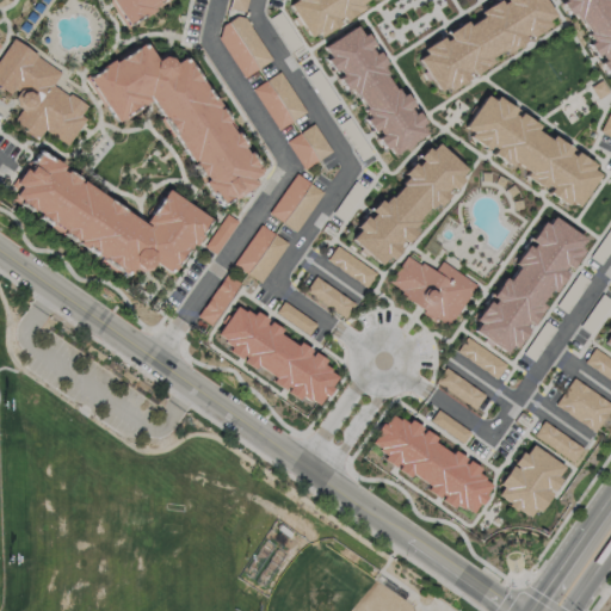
[(161,0),(127,25),(111,0),(161,0)]
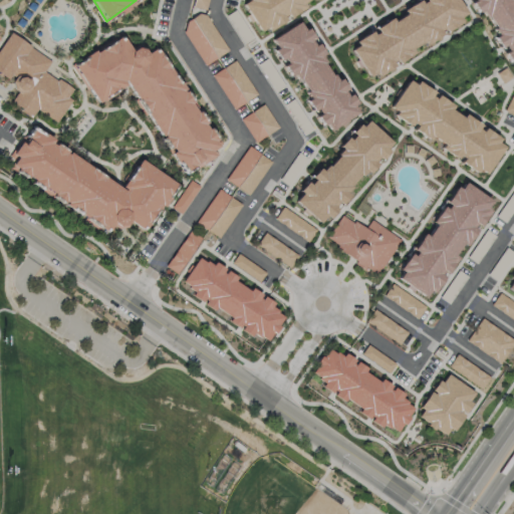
[(209,0),(207,11),(193,8),(195,0),(209,0)]
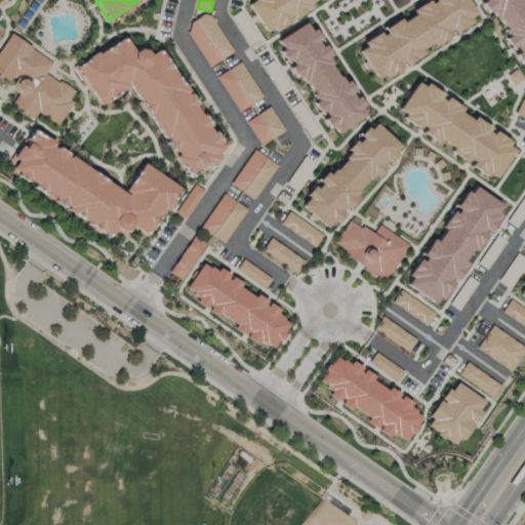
[(252,0),(246,4),(264,31),(311,0),(252,0)]
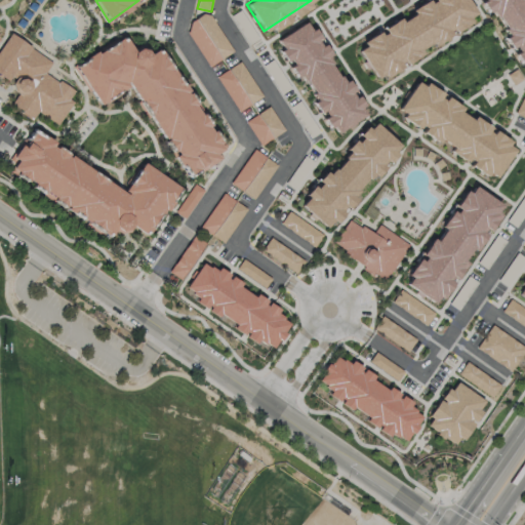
[(433,0),(355,44),(376,84),(481,26),(467,0),(433,0)]
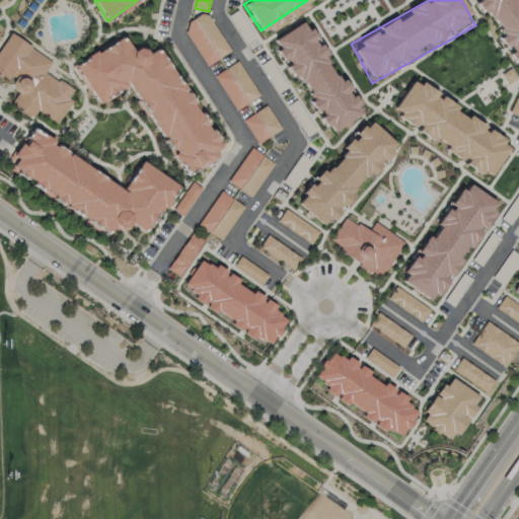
[(480,0),(518,60),(518,3),(517,0),(480,0)]
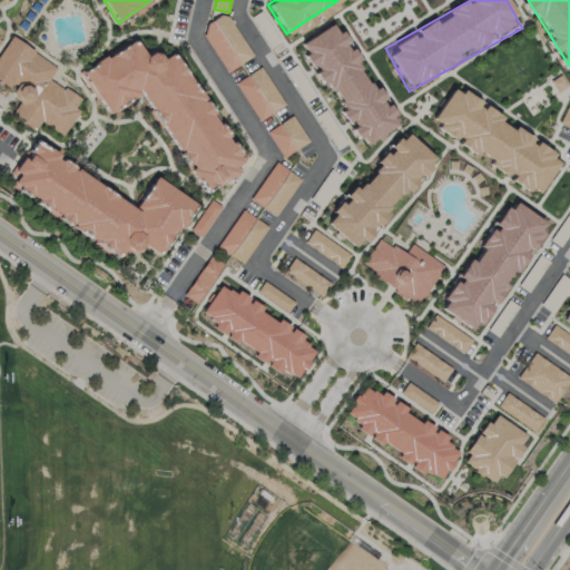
[(253,55),(228,74),(215,55),(204,36),(208,23),(227,12),(253,55)]
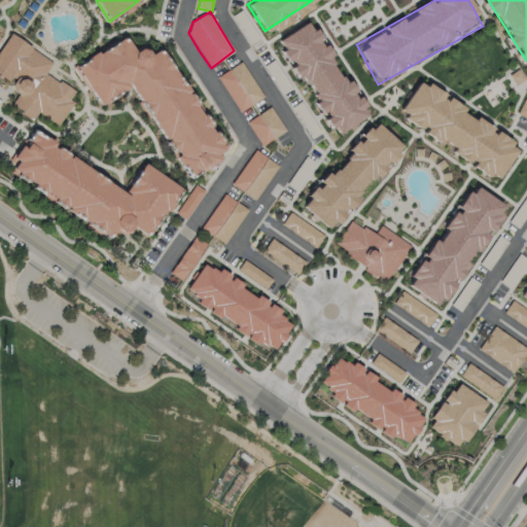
[(276,43),(332,130),(363,110),(307,24),(276,43)]
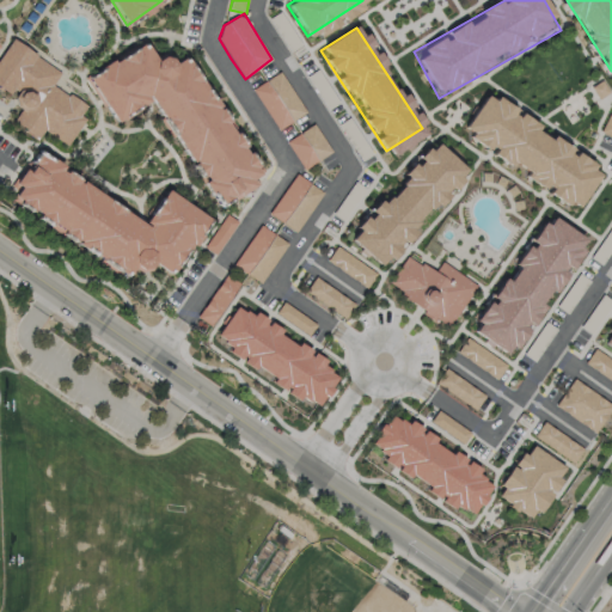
[(12,42),(0,57),(0,87),(14,98),(18,106),(22,112),(17,126),(38,141),(44,132),(67,146),(80,127),(85,120),(80,117),(86,106),(51,86),(60,75),(12,42)]
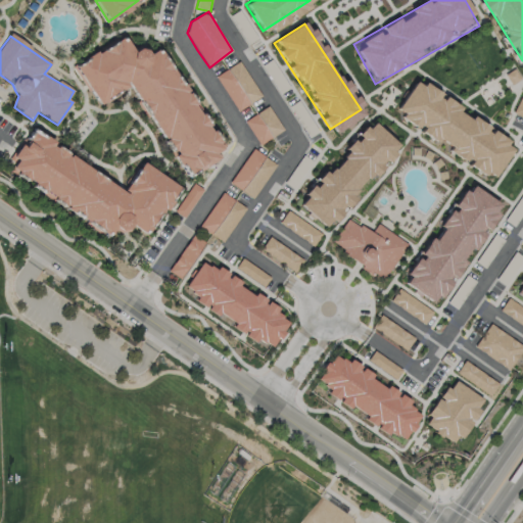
[(184,178),(221,157),(218,151),(225,146),(159,50),(152,53),(143,52),(140,51),(128,39),(76,67),(87,85),(102,106),(128,89),(129,87),(184,178)]
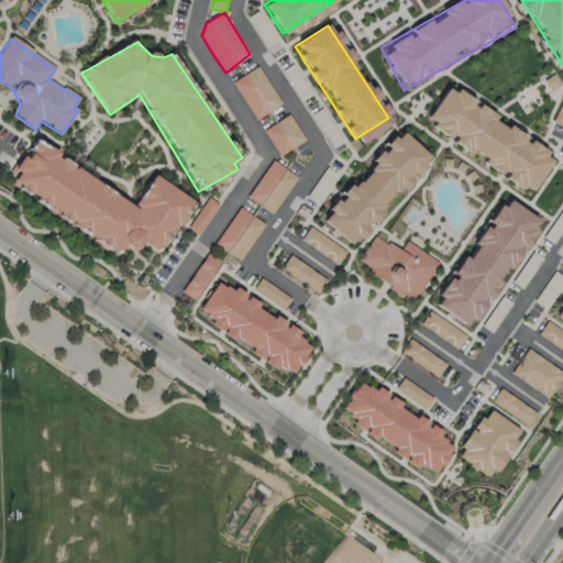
[(256,67),(280,102),(256,119),(232,83),(256,67)]
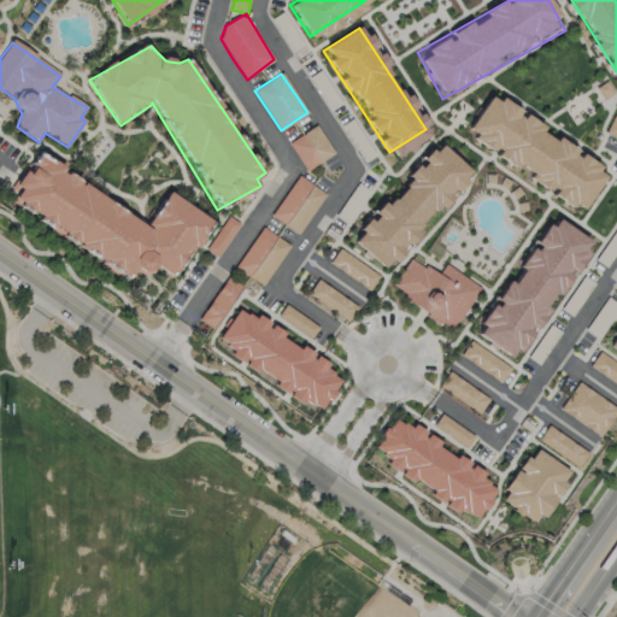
[(607,81),(597,88),(604,99),(615,93),(607,81)]
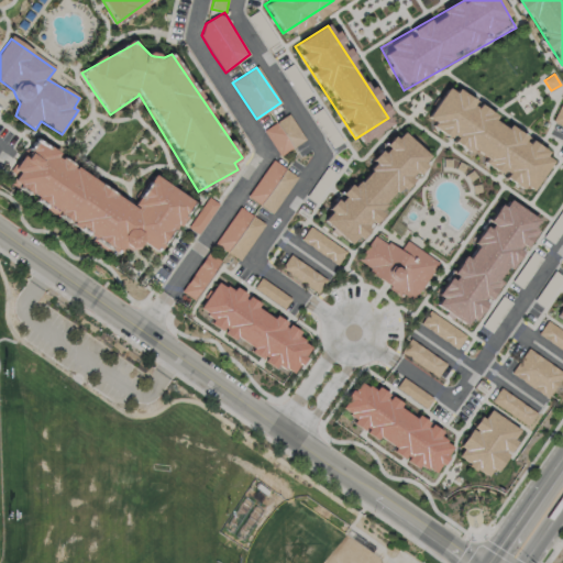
[(453,81),(428,118),(529,188),(554,153),(453,81)]
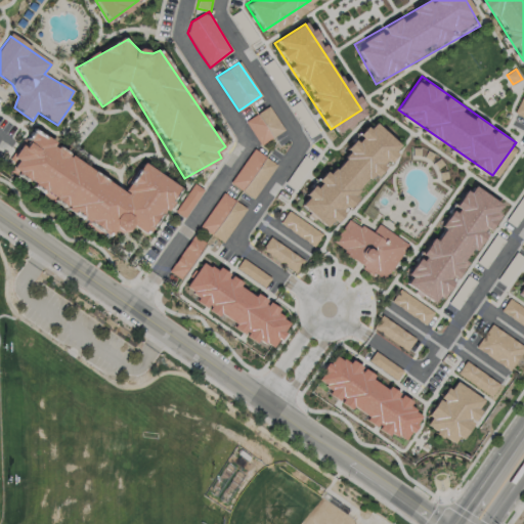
[(523,91),(514,112),(523,117),(523,91)]
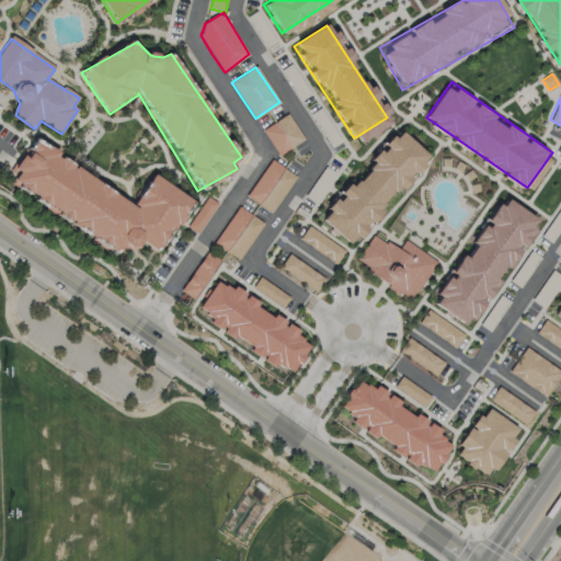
[(287,114),(304,138),(278,155),(263,129),(287,114)]
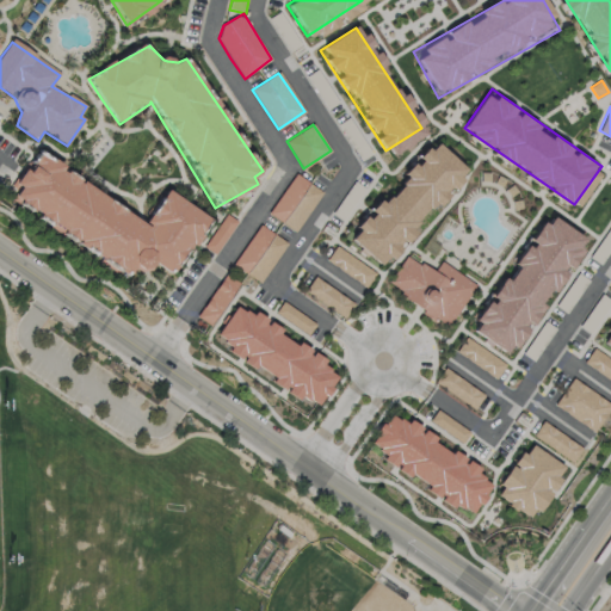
[(429,144),(350,227),(383,259),(462,176),(429,144)]
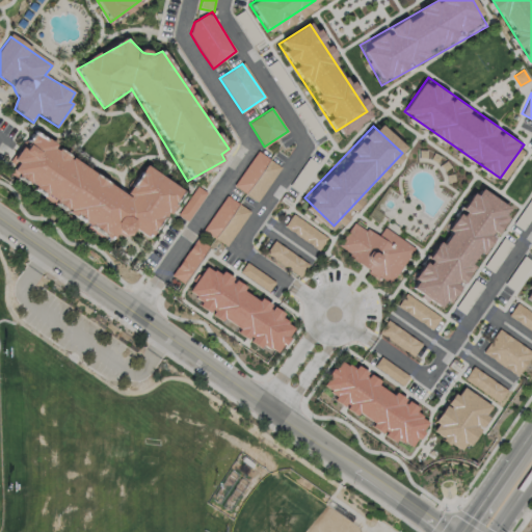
[(34,133),(11,166),(114,242),(116,237),(121,235),(125,234),(127,234),(130,234),(135,233),(142,236),(148,241),(187,193),(164,179),(144,166),(128,195),(123,192),(34,133)]
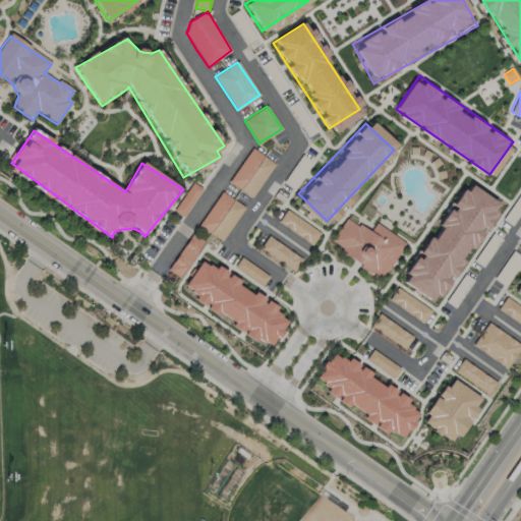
[(274,163),(250,198),(229,184),(252,150),(274,163)]
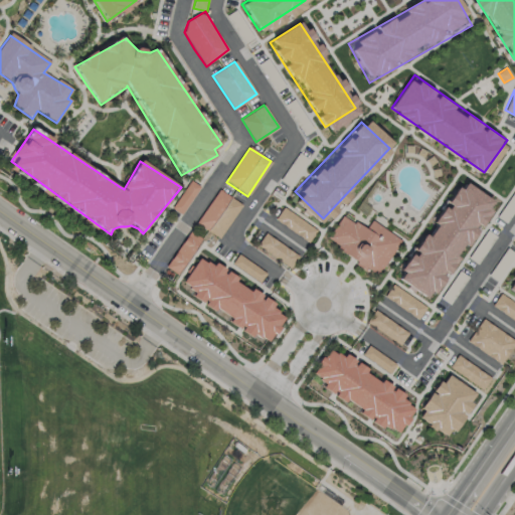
[(191,181),(172,207),(181,213),(200,187),(191,181)]
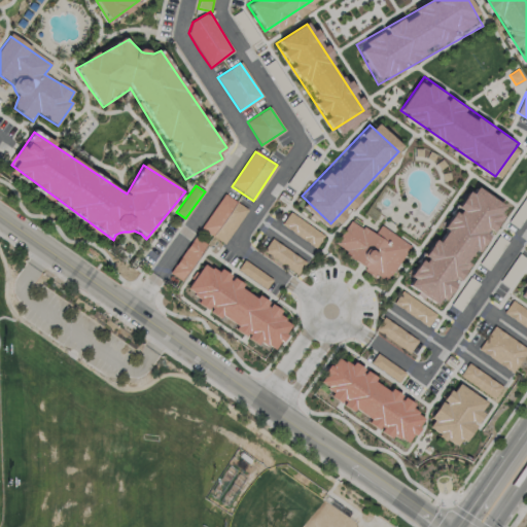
[(468,186),(407,276),(443,302),(504,211),(468,186)]
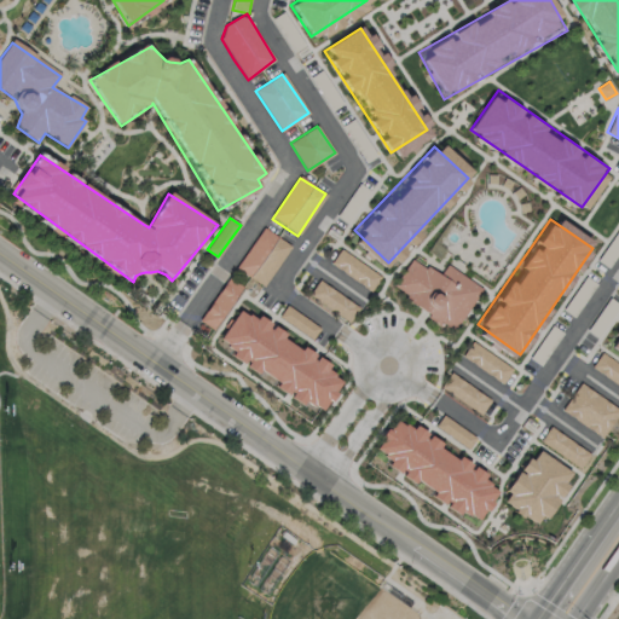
[(289,247),(264,287),(237,270),(262,230),(289,247)]
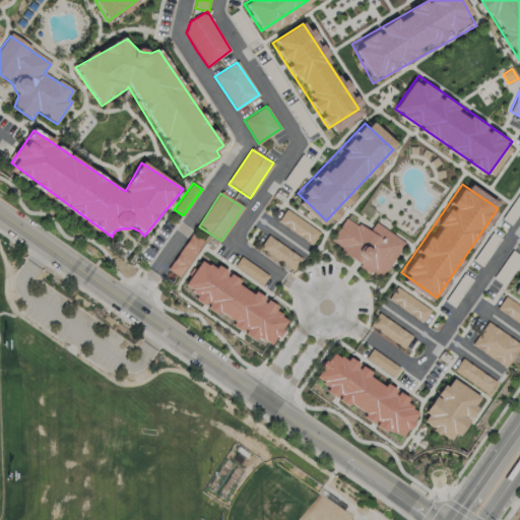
[(286,209),(278,221),(312,244),(320,232),(286,209)]
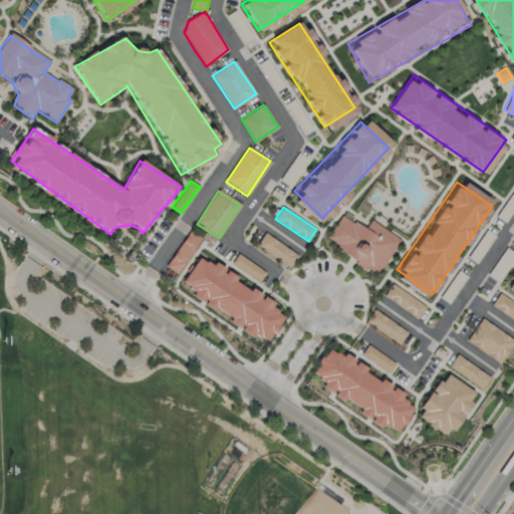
[(346,214),(326,248),(374,276),(395,242),(346,214)]
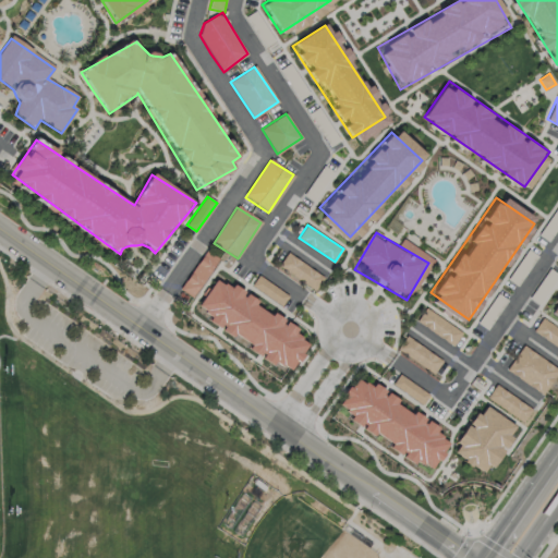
[(206,251),(180,288),(192,296),(218,258),(206,251)]
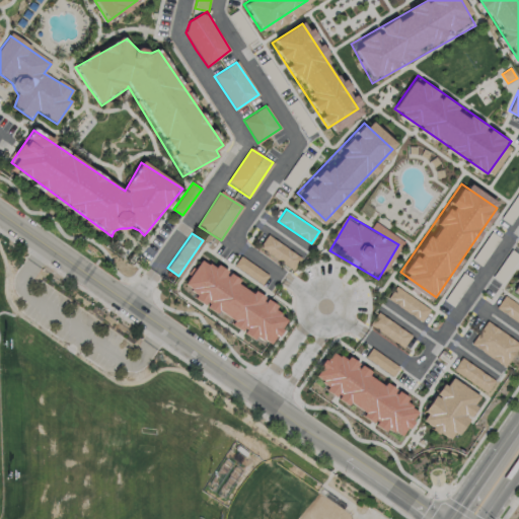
[(268,234),(260,245),(292,270),(301,258),(268,234)]
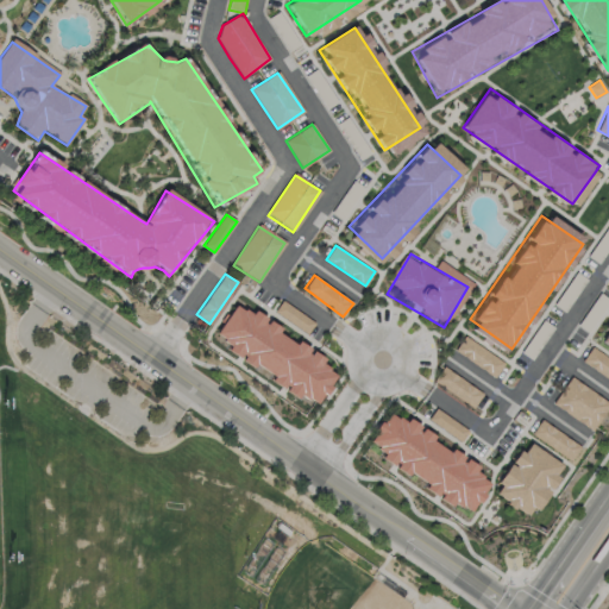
[(249,301),(223,339),(315,402),(340,364),(249,301)]
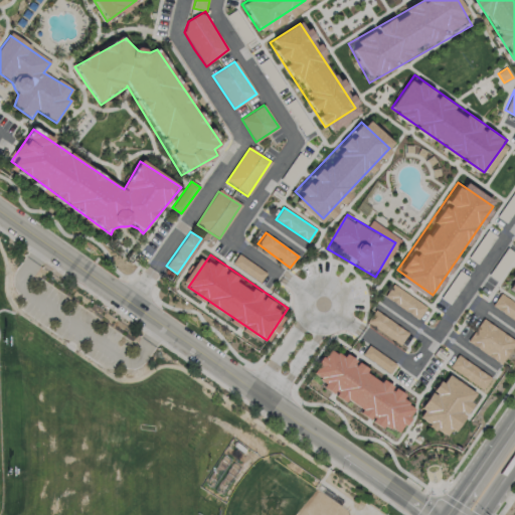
[(238,254),(232,264),(261,282),(267,273),(238,254)]
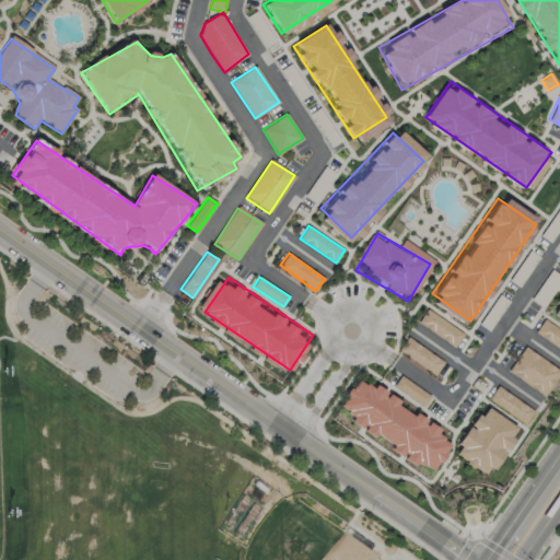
[(559,296),(550,313),(559,319),(559,296)]
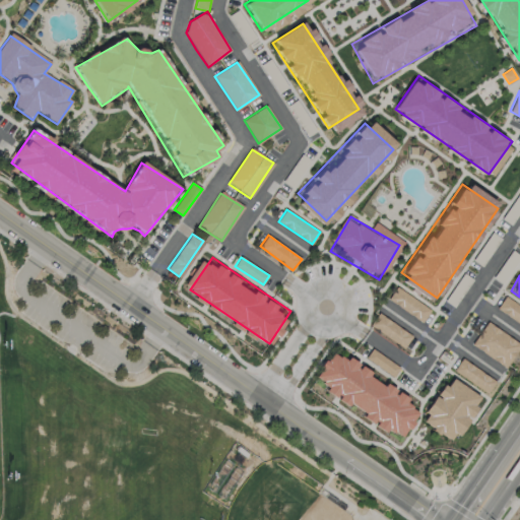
[(397,286),(389,298),(423,321),(431,310),(397,286)]
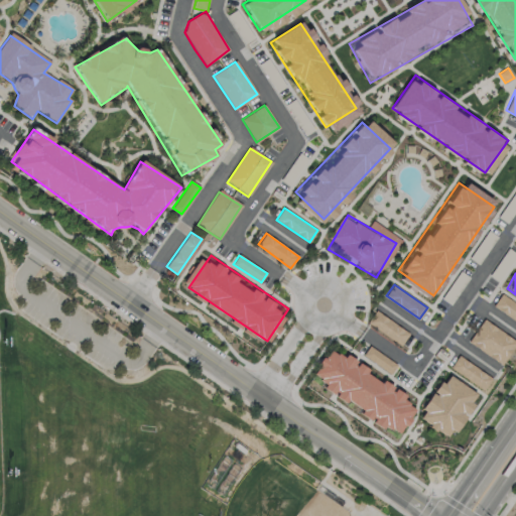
[(515,303),(502,294),(494,305),(515,320),(515,303)]
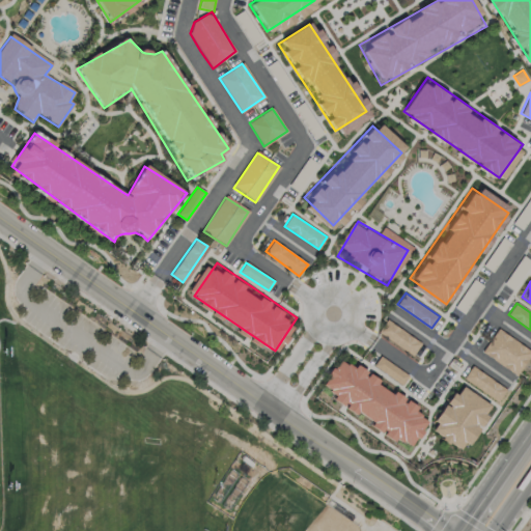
[(387,319),(379,332),(412,355),(421,342),(387,319)]
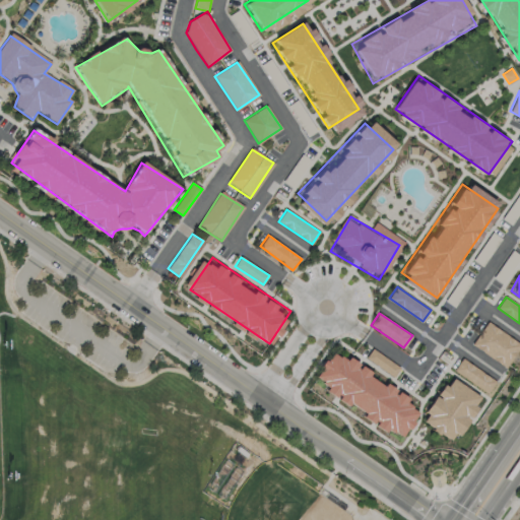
[(519,343),(489,322),(473,345),(506,368),(519,345),(519,343)]
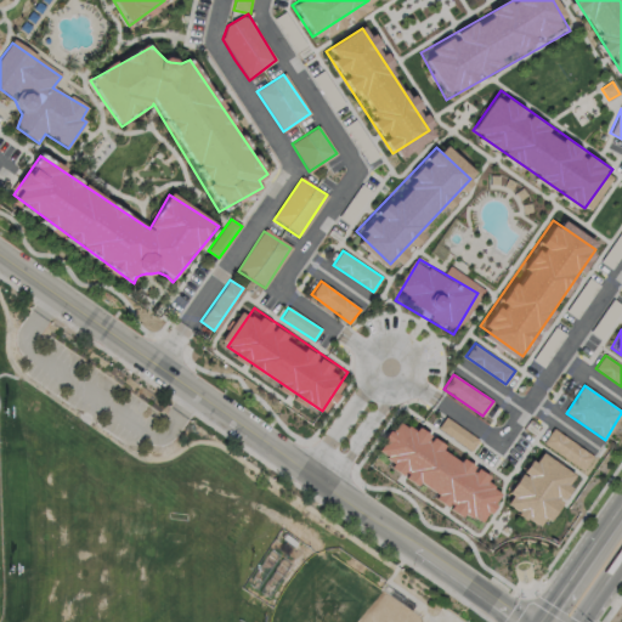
[(445,417),(437,428),(470,451),(478,440),(445,417)]
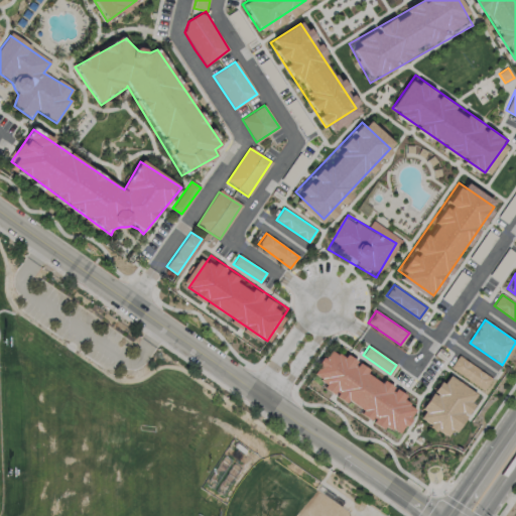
[(334,351),(313,383),(398,434),(417,402),(334,351)]
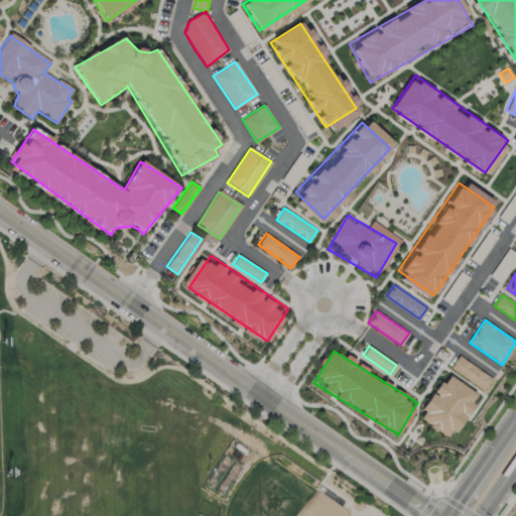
[(459,355),(452,366),(485,389),(492,378),(459,355)]
